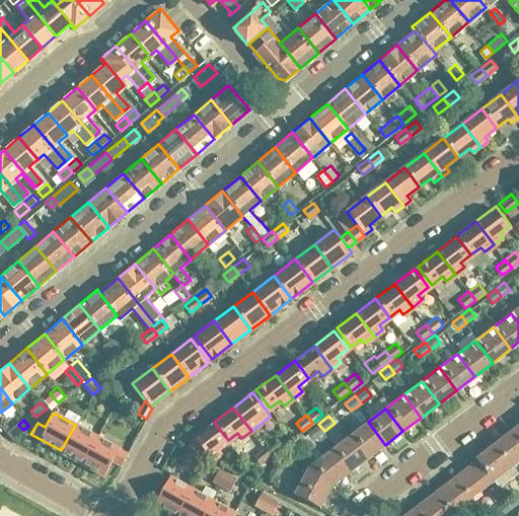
[(218,448),(228,440),(214,422),(195,437),(200,445),(212,460),(221,453),(218,448)]
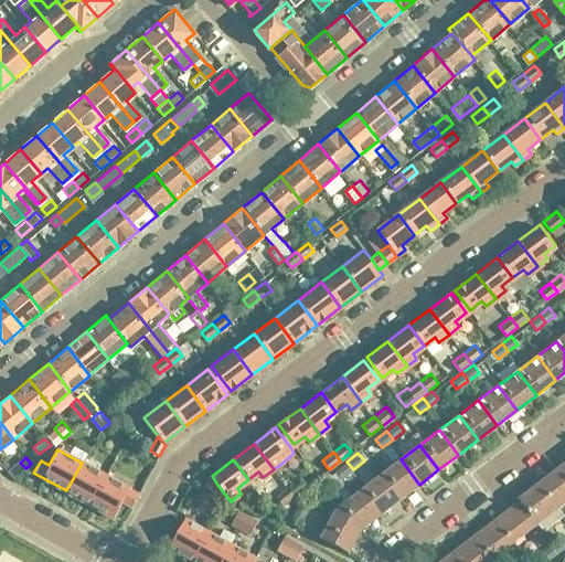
[(419,485),(401,459),(381,475),(400,499),(419,485)]
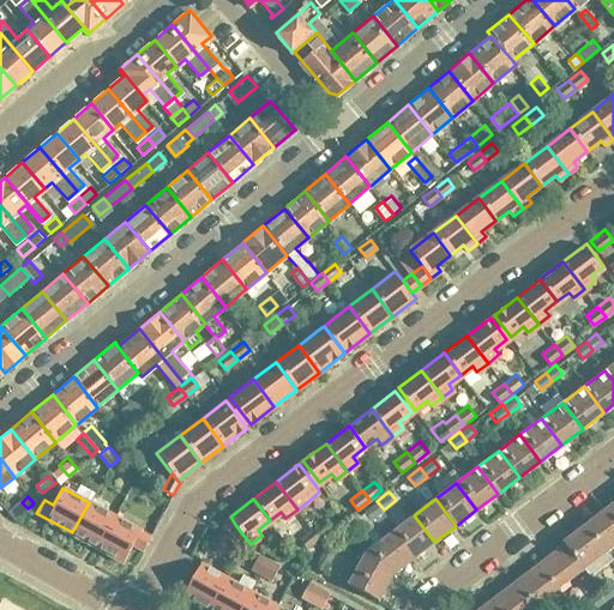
[(384,509),(377,501),(365,511),(371,519),(384,509)]
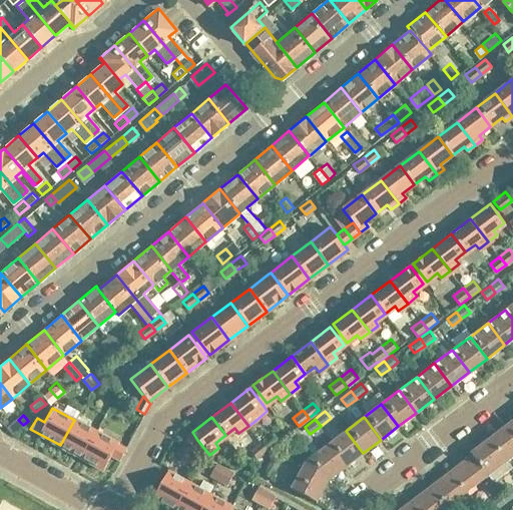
[(81,457),(95,431),(74,420),(60,445),(81,457)]
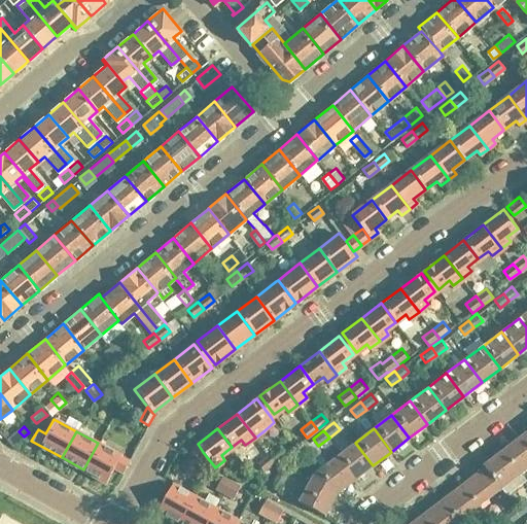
[(526,467),(526,446),(520,437),(500,451),(518,475),(526,467)]
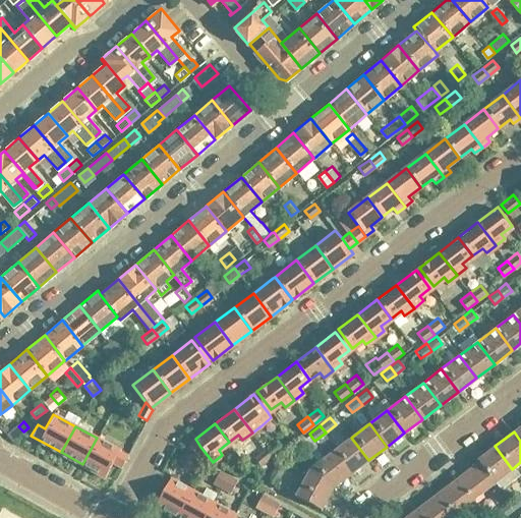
[(120,467),(127,455),(97,438),(82,464),(105,476),(112,462),(120,467)]
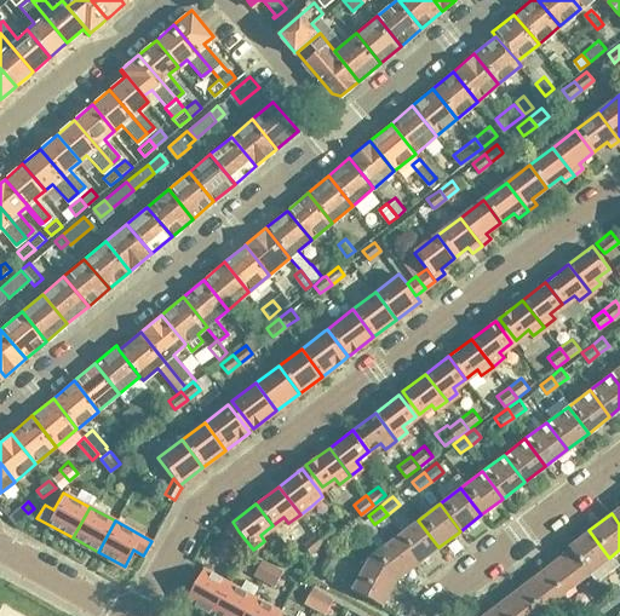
[(438,547),(418,520),(396,536),(417,563),(438,547)]
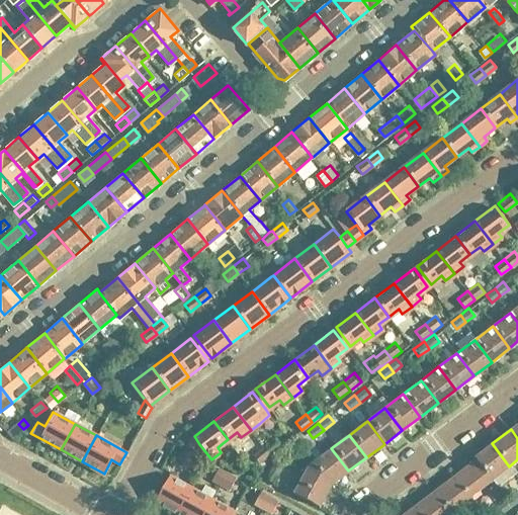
[(199,444),(194,436),(188,441),(185,445),(196,450),(199,444)]
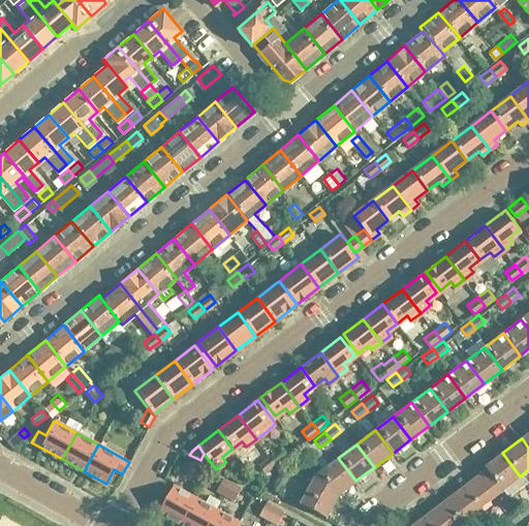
[(287,455),(281,446),(270,455),(276,463),(287,455)]
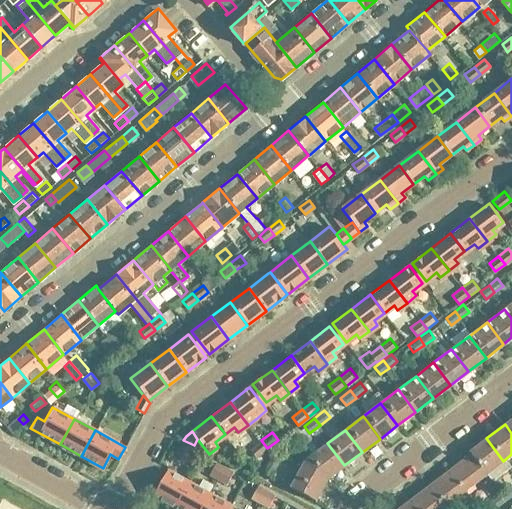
[(503,461),(486,438),(469,451),(470,453),(469,454),(484,475),(503,461)]
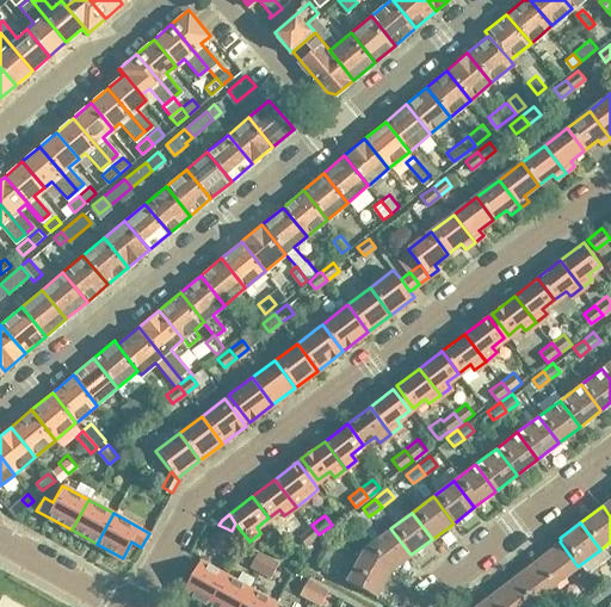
[(306,544),(319,534),(312,525),(298,536),(306,544)]
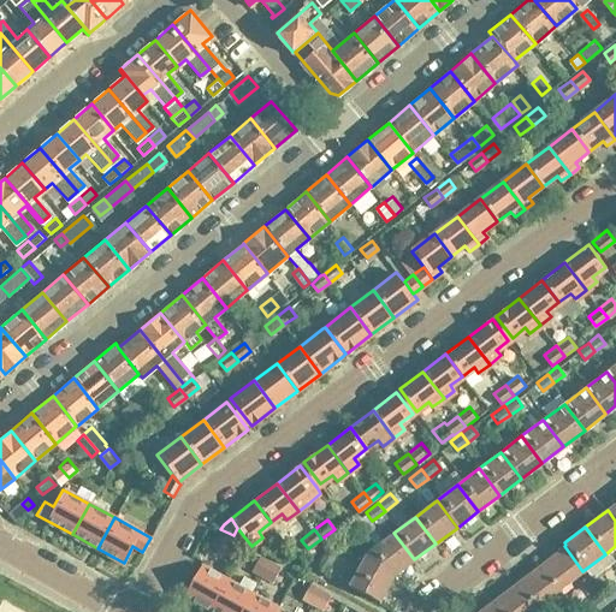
[(221,552),(229,539),(219,533),(211,546),(221,552)]
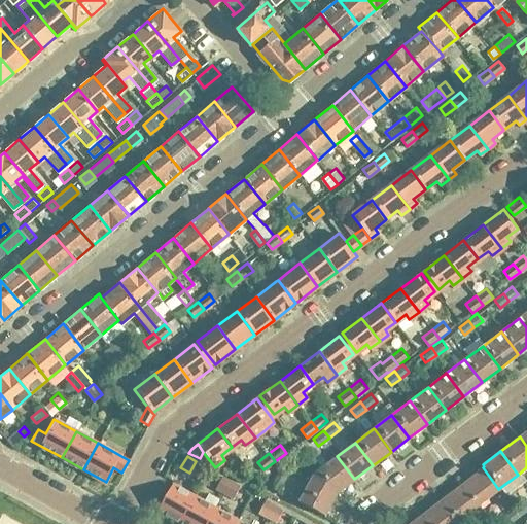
[(354,479),(337,456),(319,469),(336,493),(354,479)]
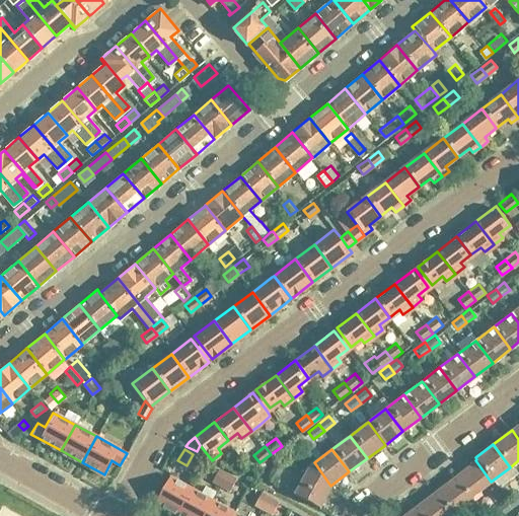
[(275,482),(286,462),(277,457),(266,476),(275,482)]
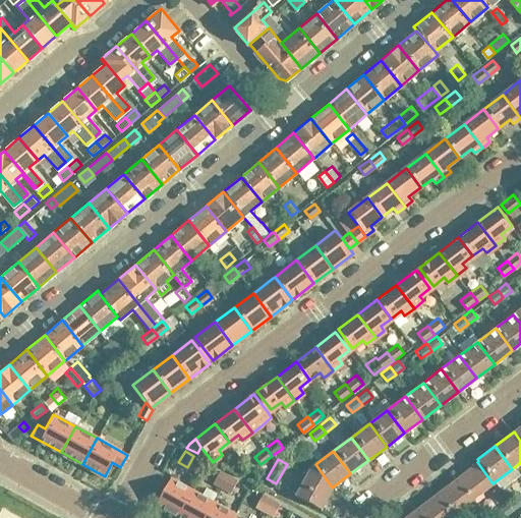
[(493,483),(477,462),(458,477),(474,498),(493,483)]
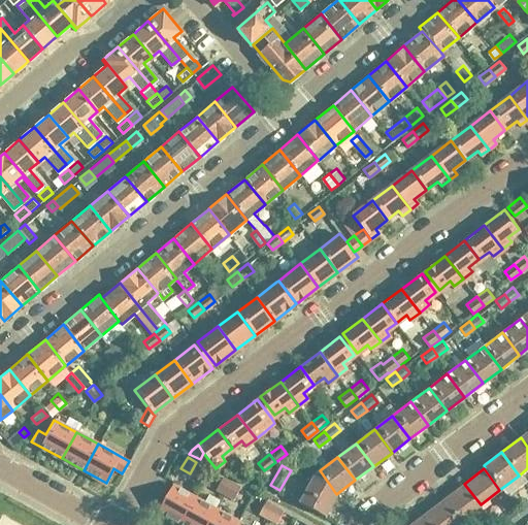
[(336,494),(320,470),(315,476),(299,501),(325,516),(336,494)]
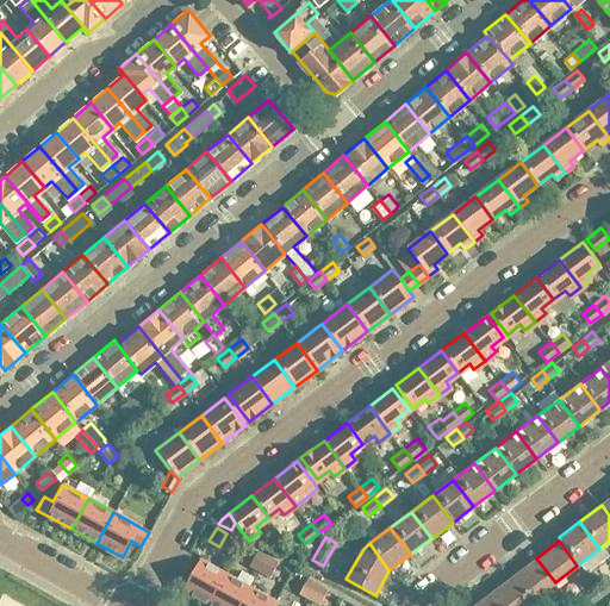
[(259,568),(267,555),(256,549),(249,563),(259,568)]
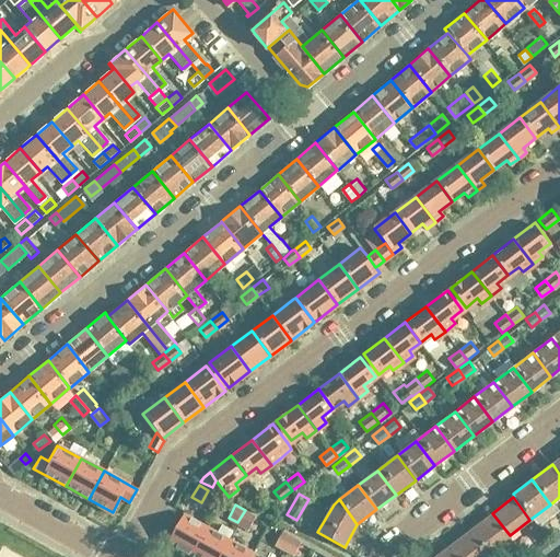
[(246,528),(254,515),(245,510),(237,522),(246,528)]
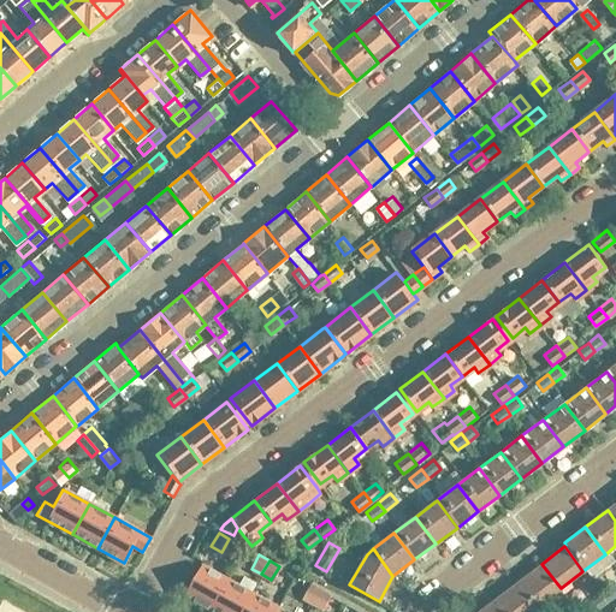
[(561,588),(542,564),(519,581),(538,606),(561,588)]
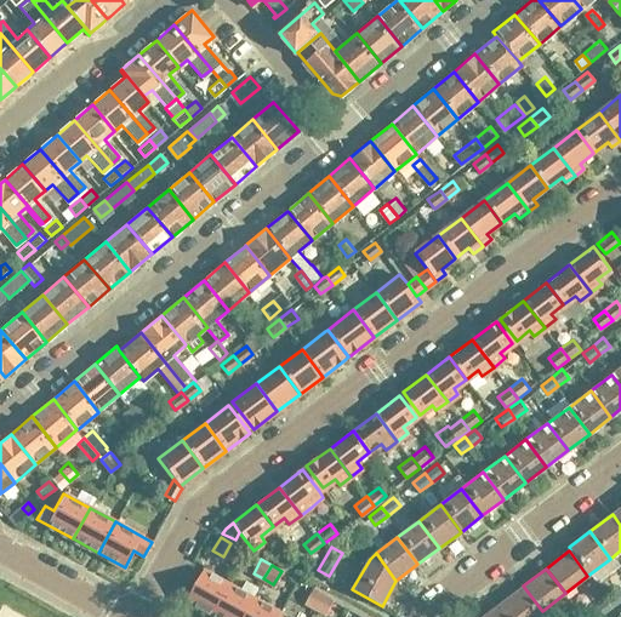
[(211,615),(228,584),(203,570),(186,600),(211,615)]
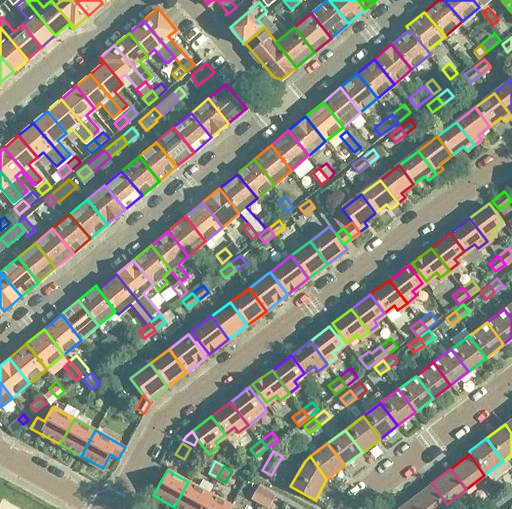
[(177,508),(200,508),(209,493),(188,482),(174,507),(177,508)]
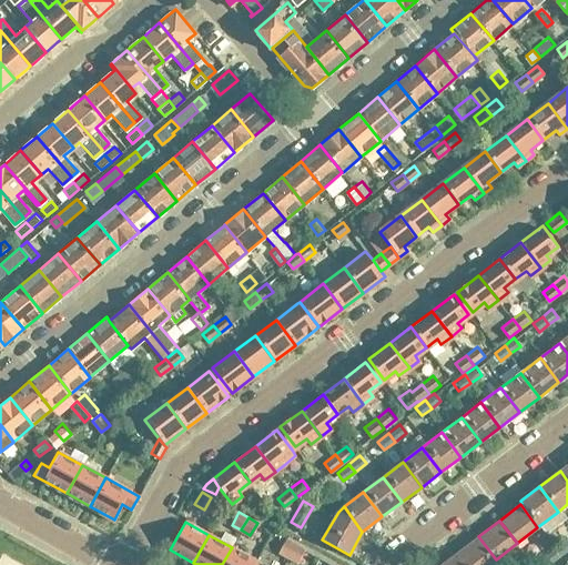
[(558,555),(567,547),(567,542),(566,540),(557,546),(549,535),(546,538),(558,555)]
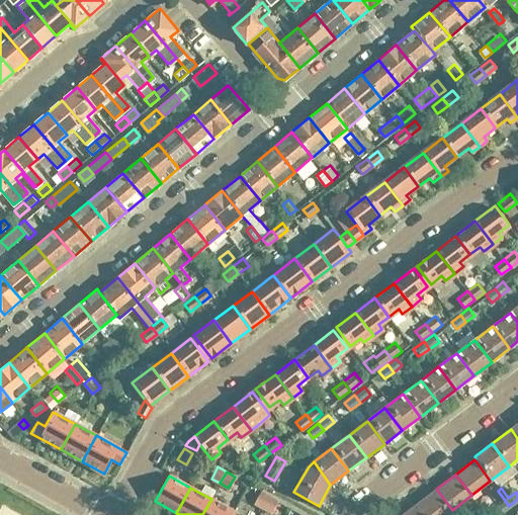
[(444,514),(452,510),(436,489),(417,503),(426,514),(444,514)]
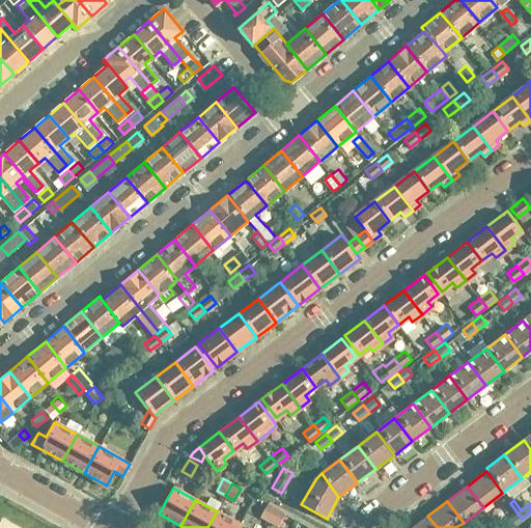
[(269,520),(275,507),(267,503),(259,515),(269,520)]
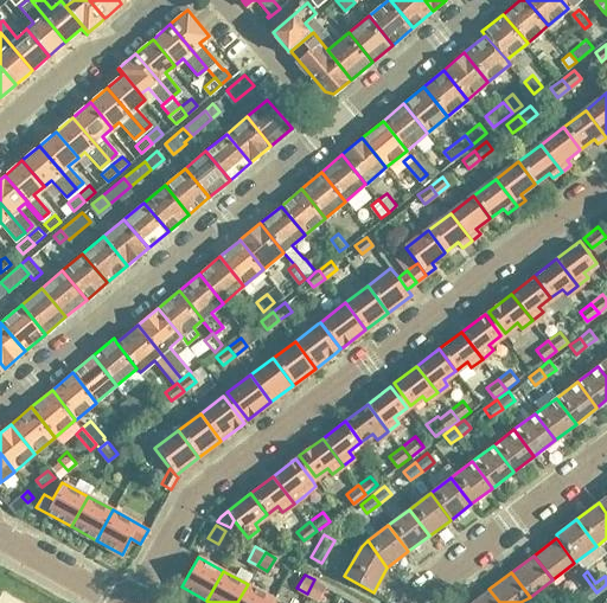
[(596,592),(583,575),(579,578),(587,589),(583,591),(589,598),(596,592)]
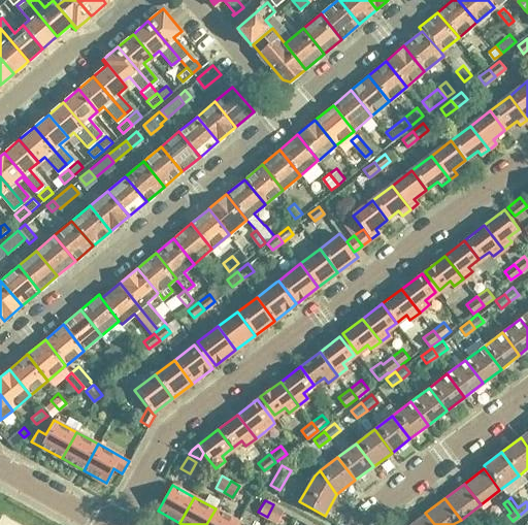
[(275,521),(283,510),(273,504),(267,517),(275,521)]
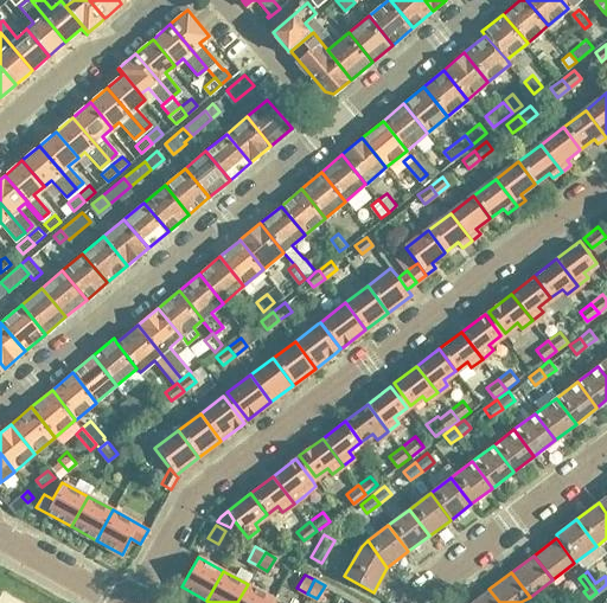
[(269,602),(273,598),(248,584),(237,602),(269,602)]
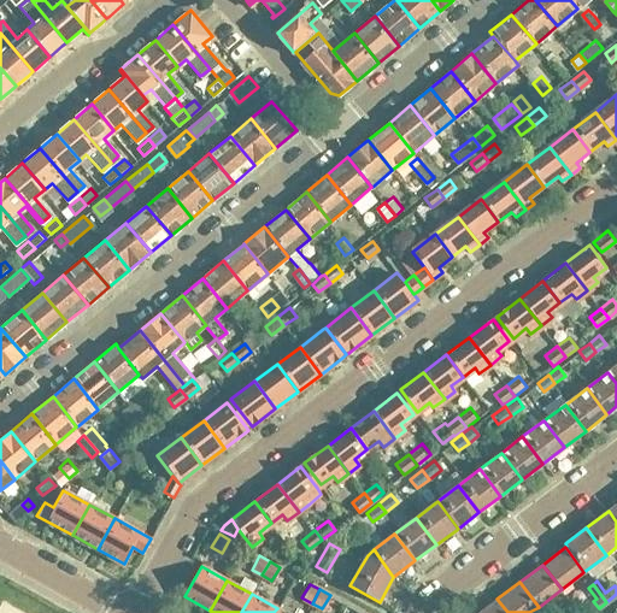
[(507,612),(497,599),(477,612),(507,612)]
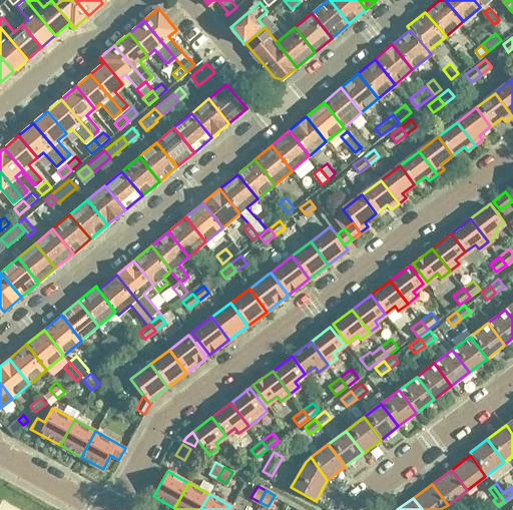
[(483,501),(477,507),(480,509),(490,509),(494,508),(489,502),(483,501)]
